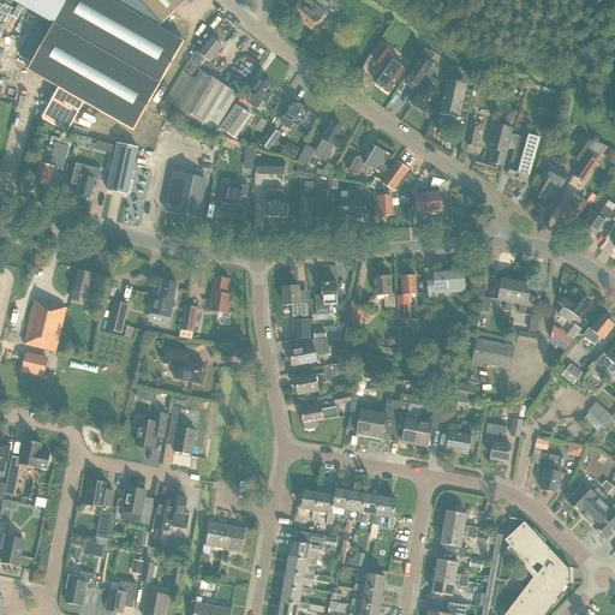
[(10,0),(54,24),(67,0),(10,0)]
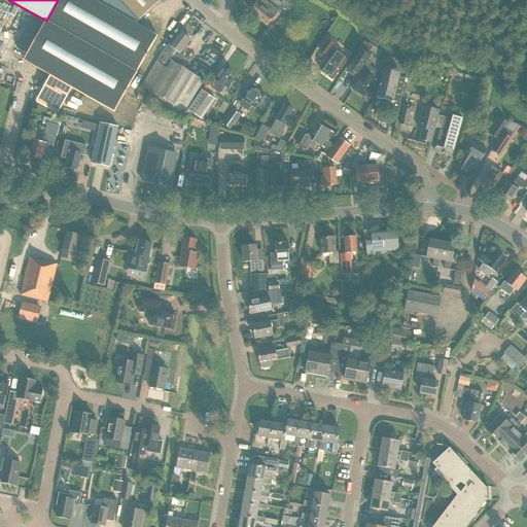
[(59,0),(25,62),(50,76),(37,101),(57,112),(72,88),(114,111),(156,36),(134,23),(159,0),(157,0),(59,0)]
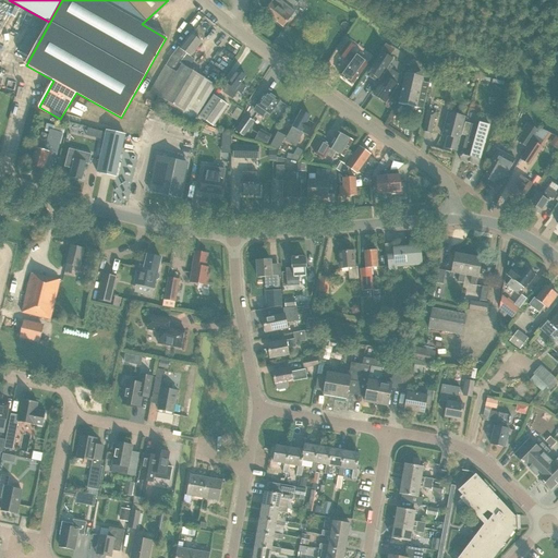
[(283,26),(294,12),(279,0),(274,0),(265,12),(283,26)]
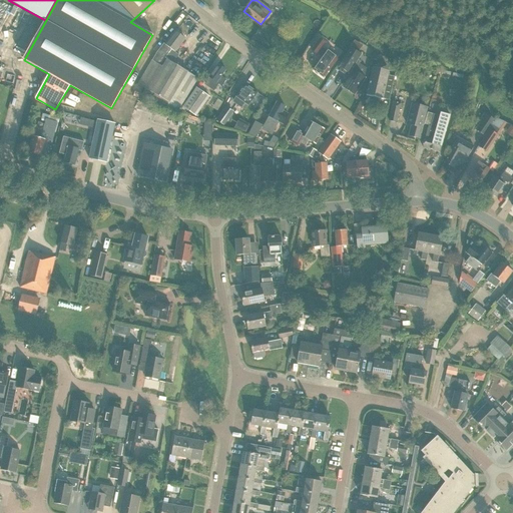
[(26,50),(43,21),(34,16),(17,45),(26,50)]
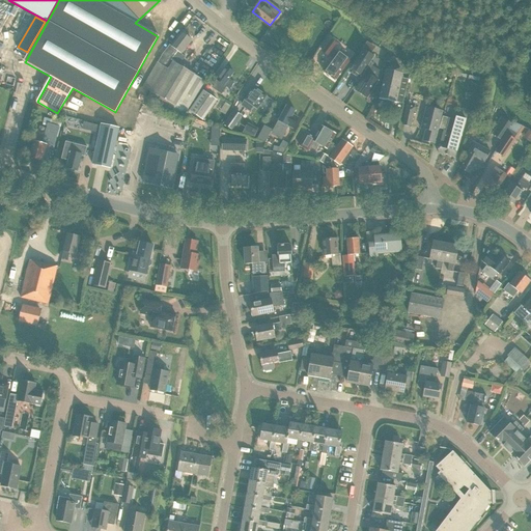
[(182,54),(192,40),(182,32),(171,46),(170,46),(163,54),(143,87),(150,91),(147,98),(140,94),(138,100),(145,102),(144,103),(152,107),(152,106),(154,107),(155,105),(159,108),(159,107),(161,108),(164,110),(165,109),(167,111),(168,110),(170,112),(170,111),(171,112),(172,111),(184,116),(205,81),(194,75),(171,60),(177,51),(182,54)]
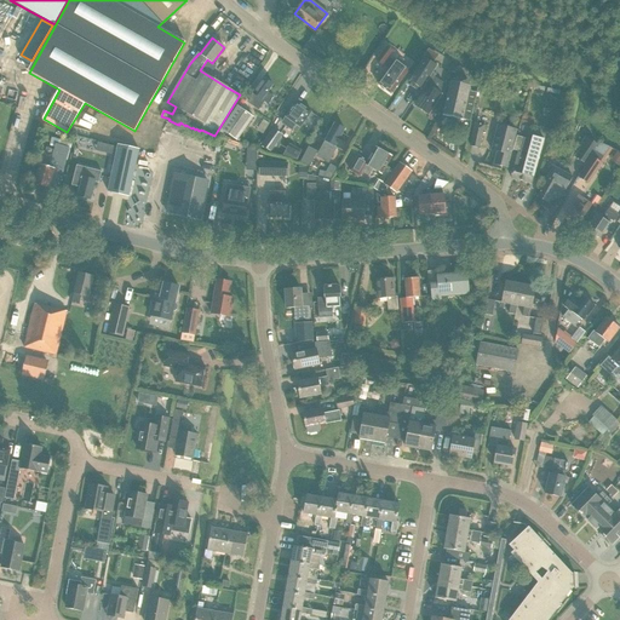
[(408,70),(390,57),(394,52),(386,47),(377,61),(384,65),(388,68),(377,82),(391,93),(402,79),(408,70)]
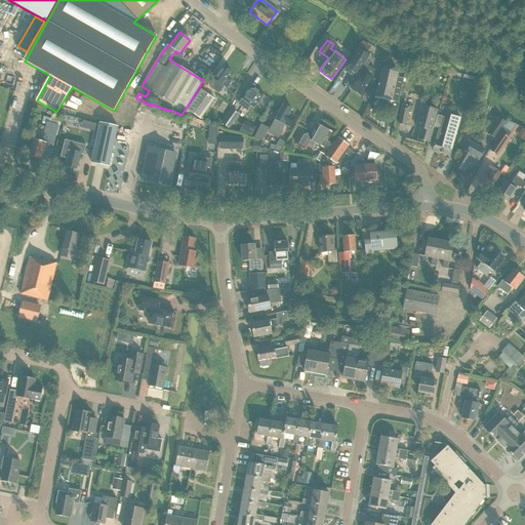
[(373,79),(375,70),(368,66),(369,63),(366,61),(369,55),(360,49),(347,69),(349,70),(347,73),(354,77),(355,74),(357,75),(358,73),(361,75),(352,90),(356,92),(357,94),(359,96),(361,95),(362,96),(373,79)]
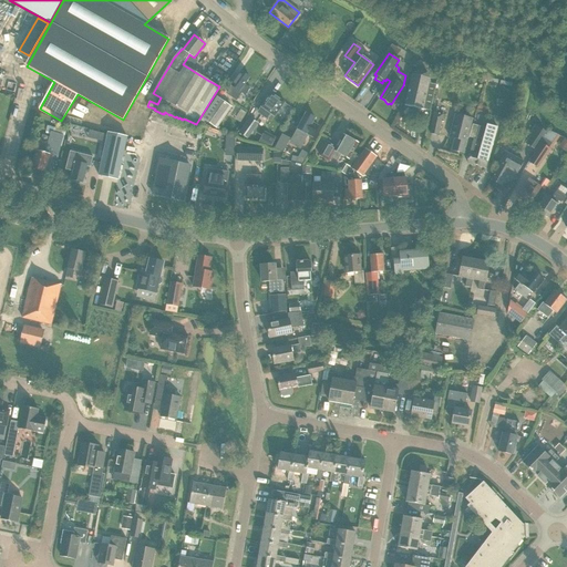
[(437,78),(440,70),(431,66),(431,69),(435,78),(437,78)]
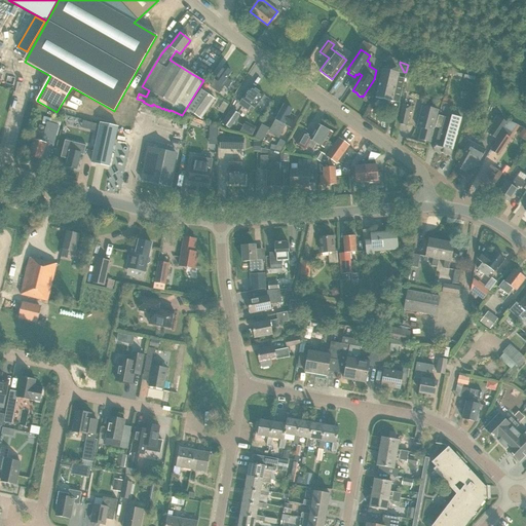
[(227,88),(232,82),(227,78),(231,72),(224,66),(215,79),(215,80),(211,86),(220,92),(224,86),(227,88)]
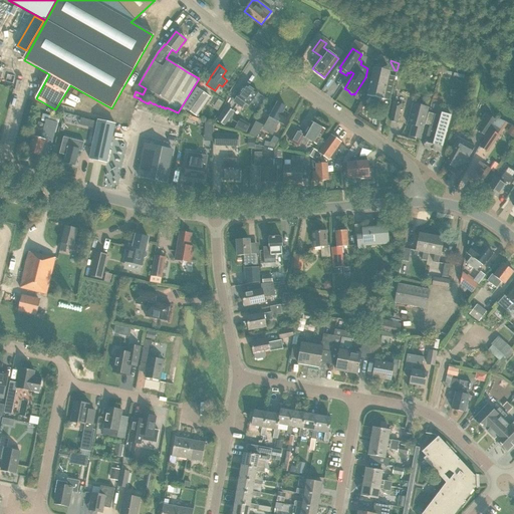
[(390,100),(396,76),(390,75),(390,71),(388,66),(378,64),(373,67),(367,95),(383,99),(383,98),(390,100)]
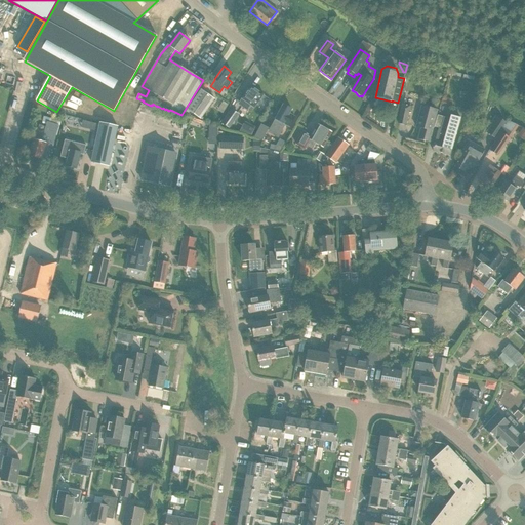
[(265,94),(251,85),(241,99),(245,103),(242,106),(247,110),(250,106),(254,109),(265,94)]
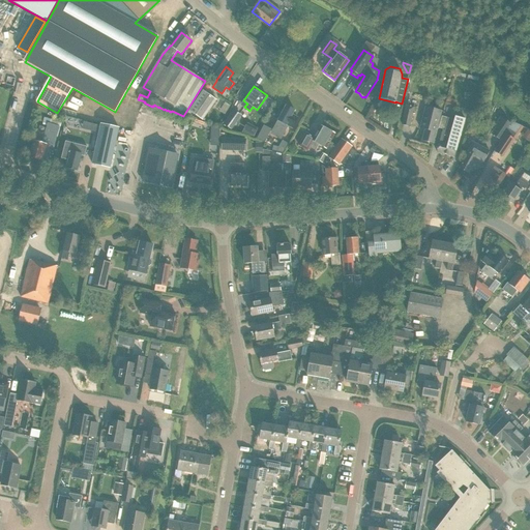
[(203,120),(216,100),(203,90),(189,111),(203,120)]
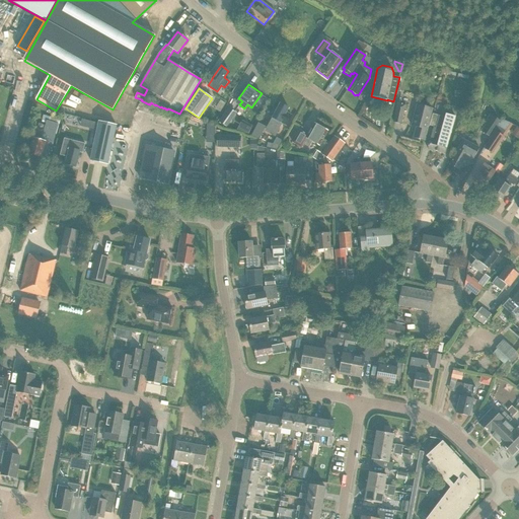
[(401,124),(405,104),(397,102),(393,122),(401,124)]
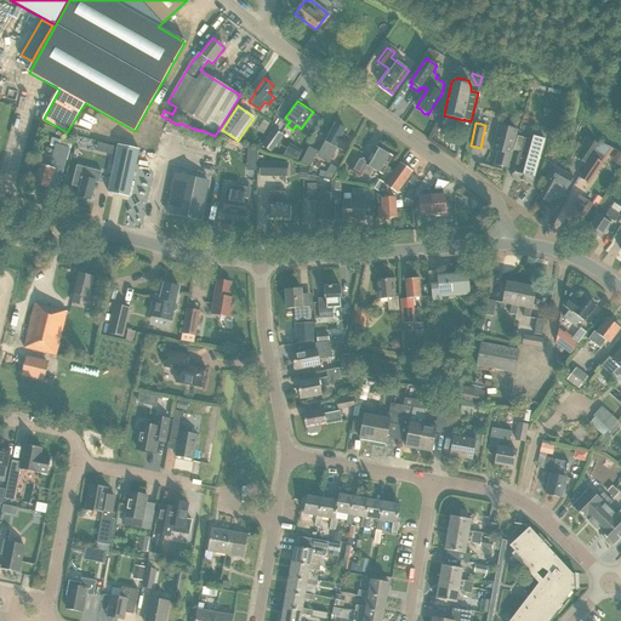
[(342,151),(349,138),(342,135),(346,130),(335,124),(326,141),(319,154),(320,154),(318,158),(328,163),(329,159),(330,160),(337,148),(342,151)]
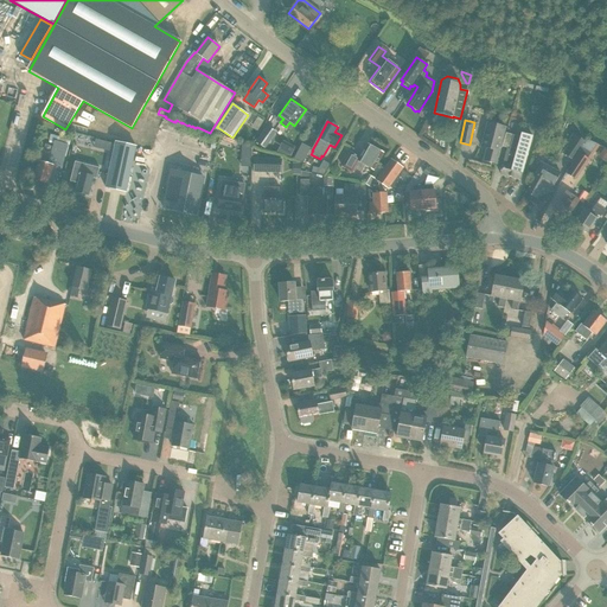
[(497,164),(505,128),(487,123),(481,147),(487,148),(484,161),(497,164)]
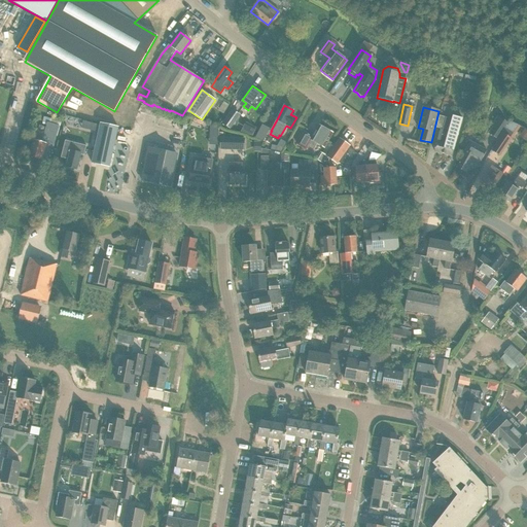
[(230,128),(239,114),(233,110),(223,124),(230,128)]
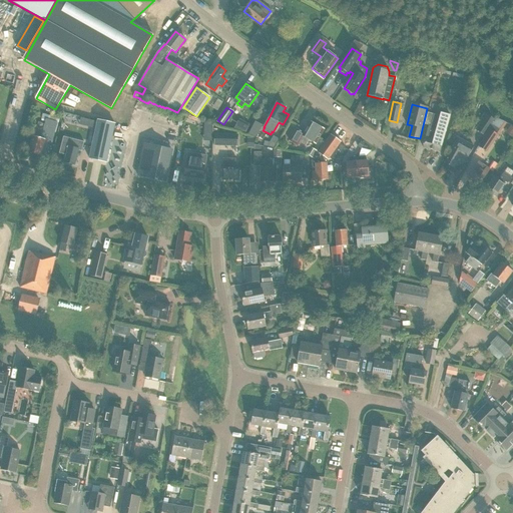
[(440,116),(434,114),(428,112),(425,124),(429,125),(423,147),(440,152),(450,115),(441,113),(440,116)]
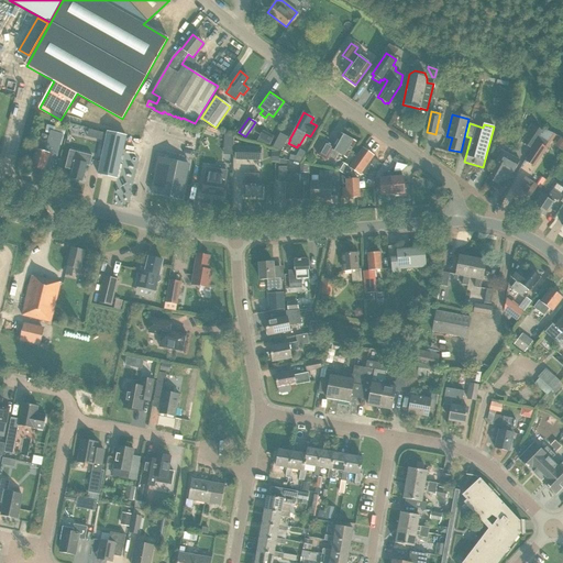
[(531,148),(542,132),(531,124),(525,133),(527,134),(521,142),(531,148)]
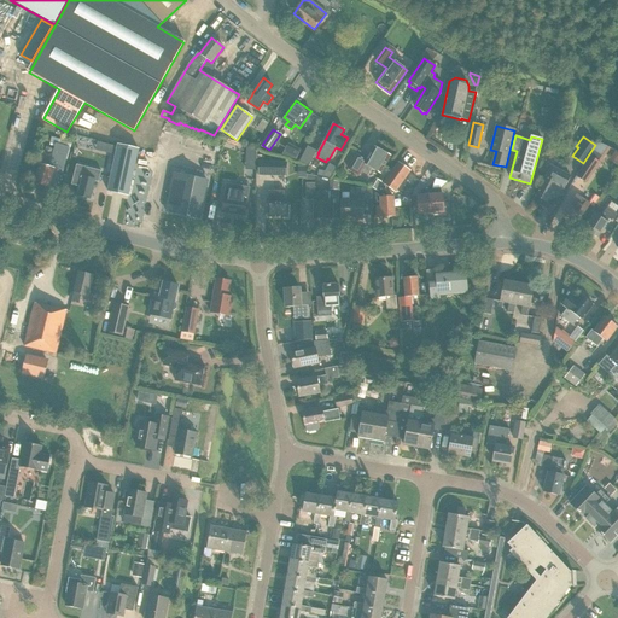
[(225,139),(223,145),(239,150),(240,144),(225,139)]
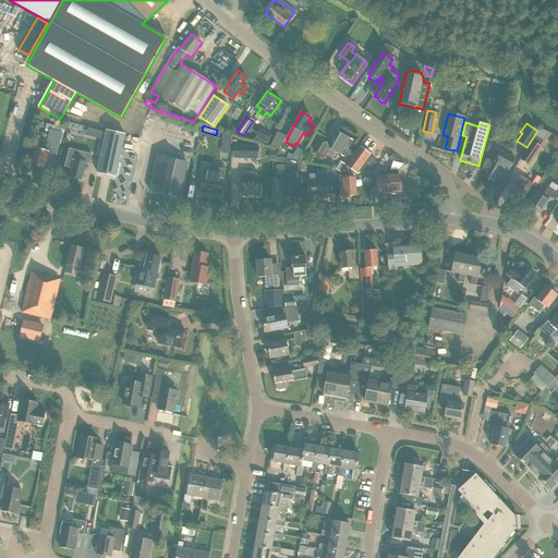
[(530,166),(552,134),(540,129),(526,148),(526,149),(520,159),(530,166)]
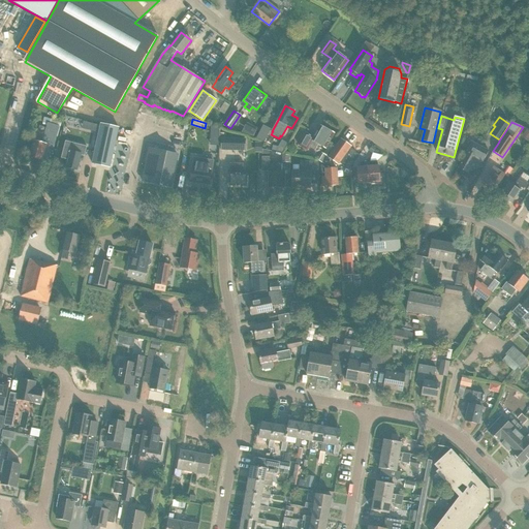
[(97,132),(98,125),(90,123),(89,130),(97,132)]
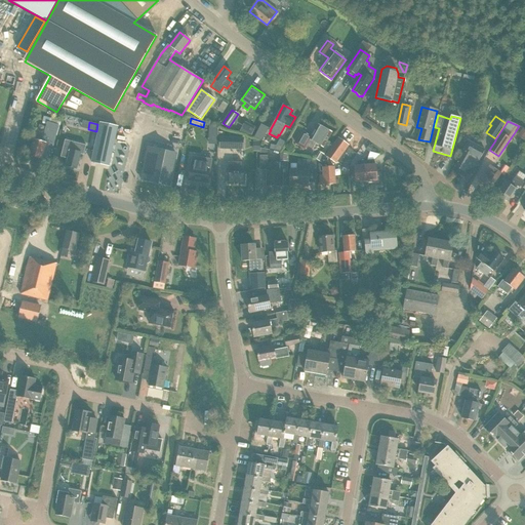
[(251,135),(255,127),(245,122),(240,131),(251,135)]
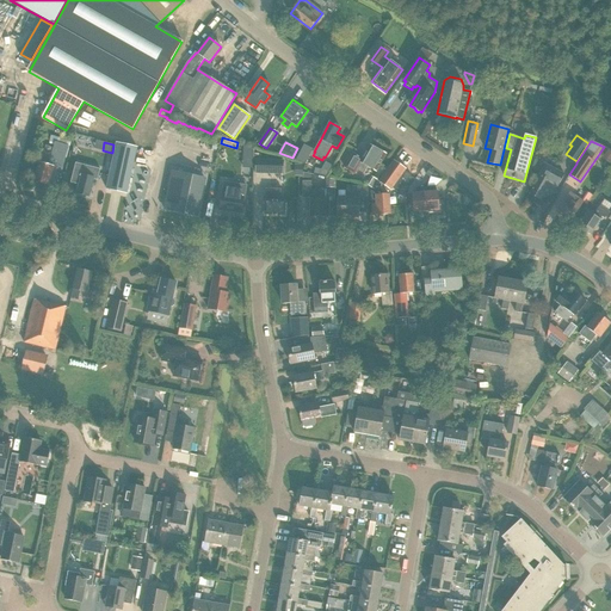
[(63,159),(67,146),(59,143),(55,156),(63,159)]
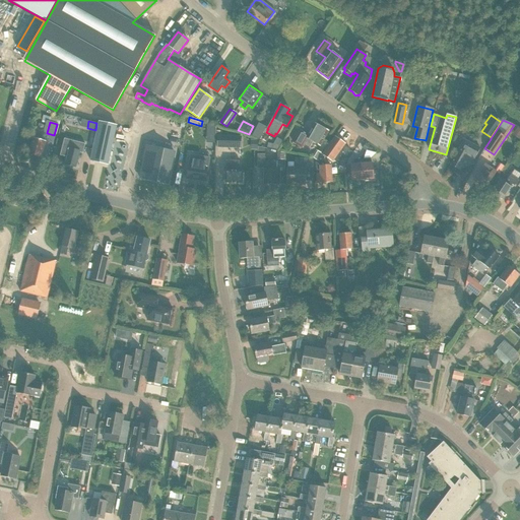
[(99,122),(90,160),(108,165),(117,126),(99,122)]
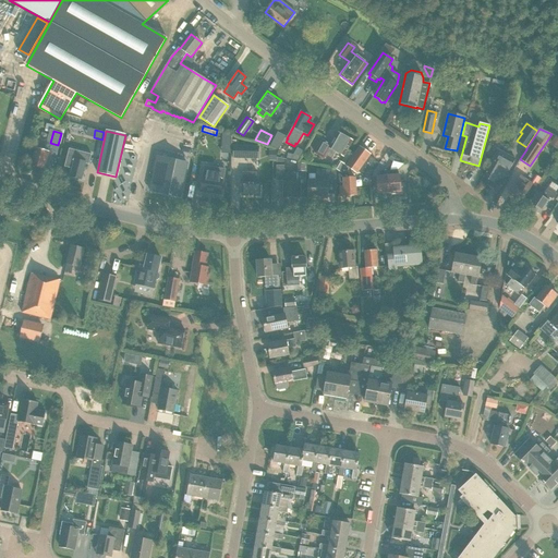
[(222,132),(222,142),(231,142),(231,135),(222,132)]
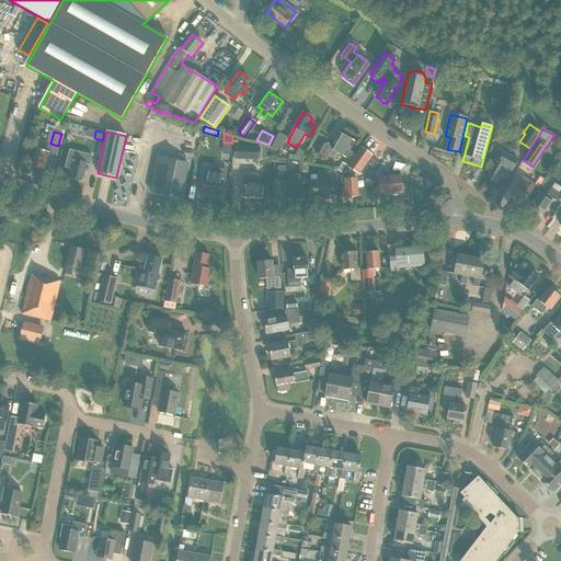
[(279,150),(286,137),(279,134),(273,146),(279,150)]
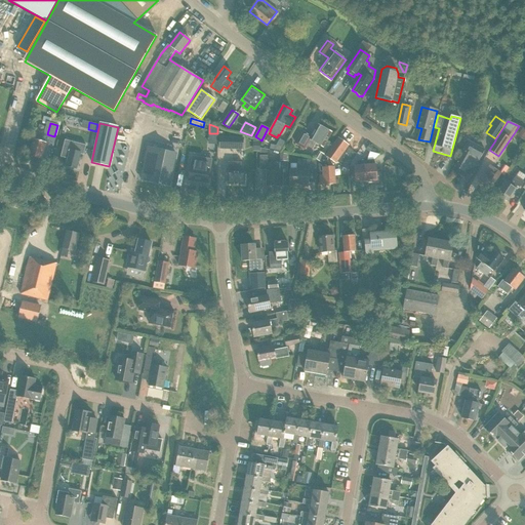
[(331,133),(318,125),(312,136),(303,131),(295,145),(305,150),(307,147),(312,150),(316,143),(323,147),(331,133)]
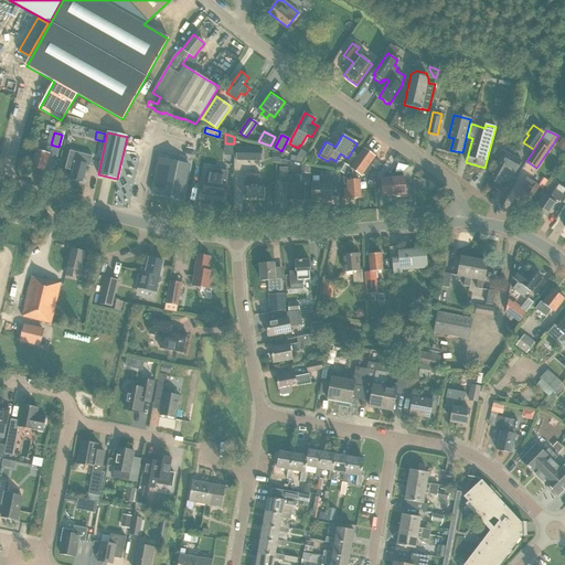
[(48,142),(39,140),(31,168),(45,171),(50,153),(45,152),(48,142)]
